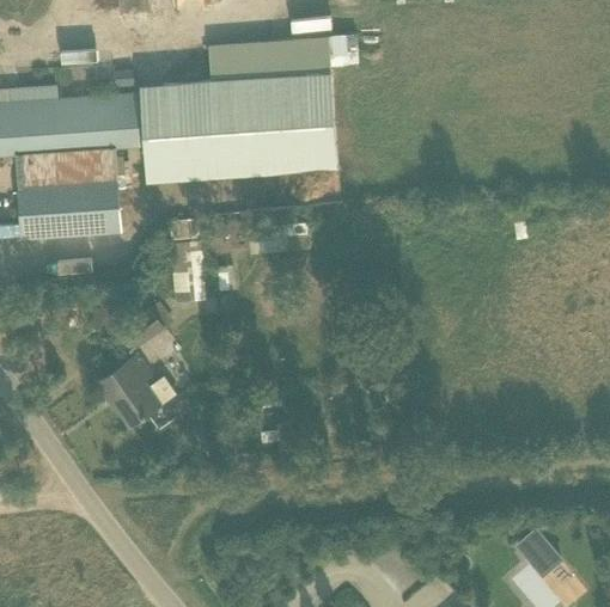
[(276,29),(316,23),(315,10),(274,14),(276,29)]
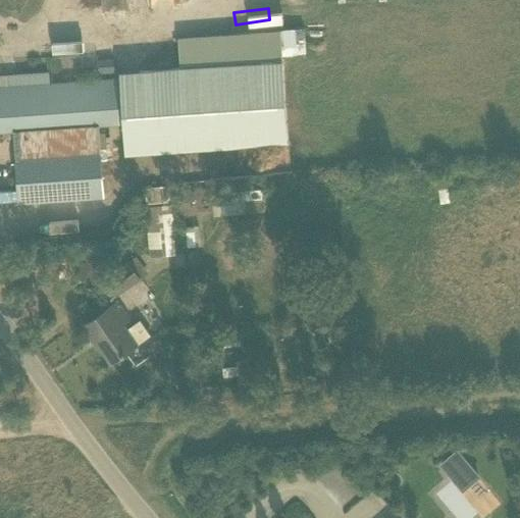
[(281,64),(280,64),(118,74),(124,157),(287,146),(281,64)]
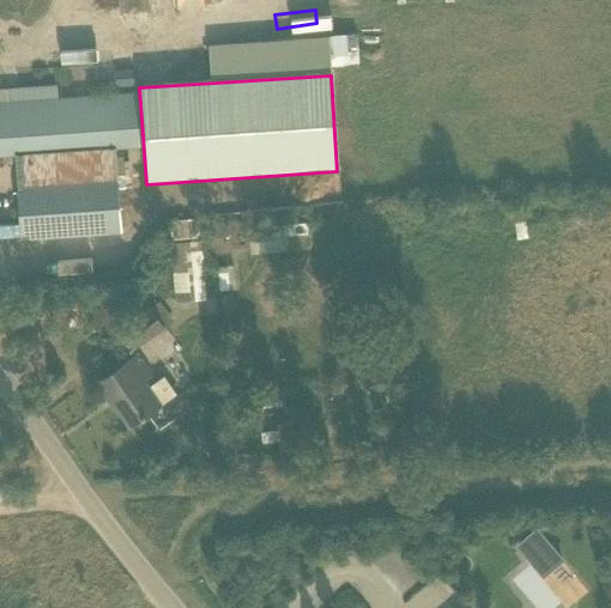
[(134,97),(0,107),(0,158),(16,158),(20,239),(119,232),(118,186),(115,151),(138,150),(134,97)]
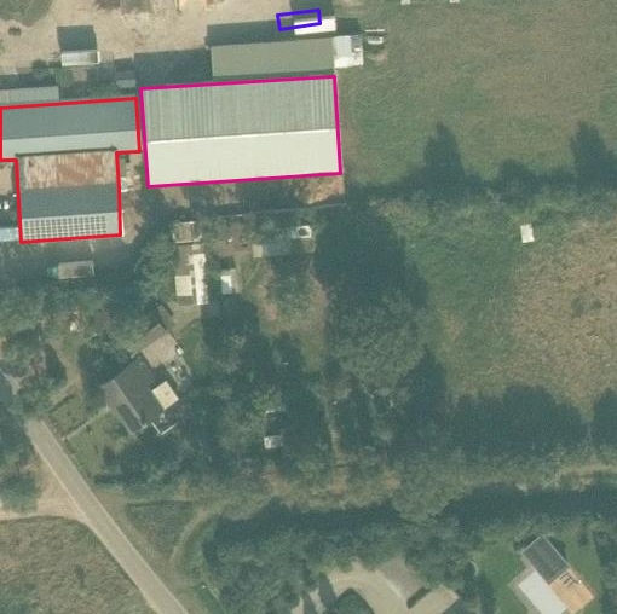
[(173,306),(203,305),(201,250),(174,252),(176,264),(171,264),(173,306)]
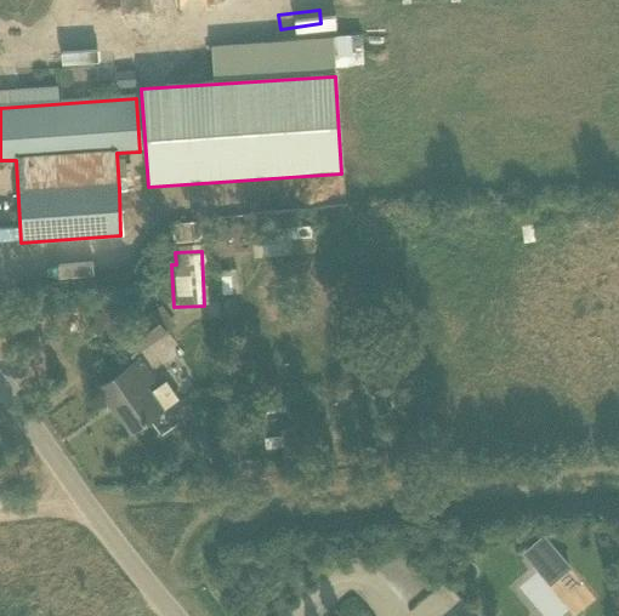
[(86,332),(87,332),(106,347),(124,323),(104,308),(86,332)]
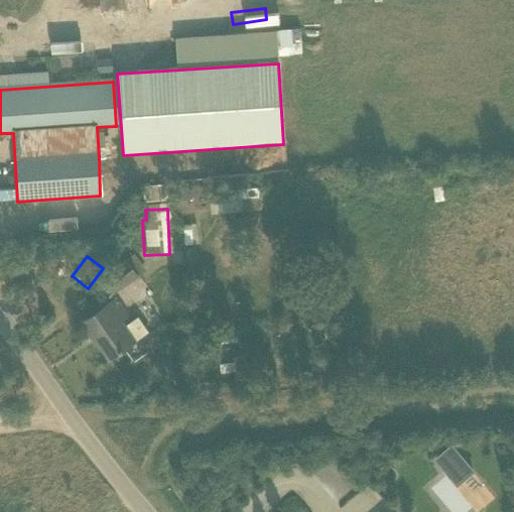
[(137,281),(125,263),(97,282),(109,300),(137,281)]
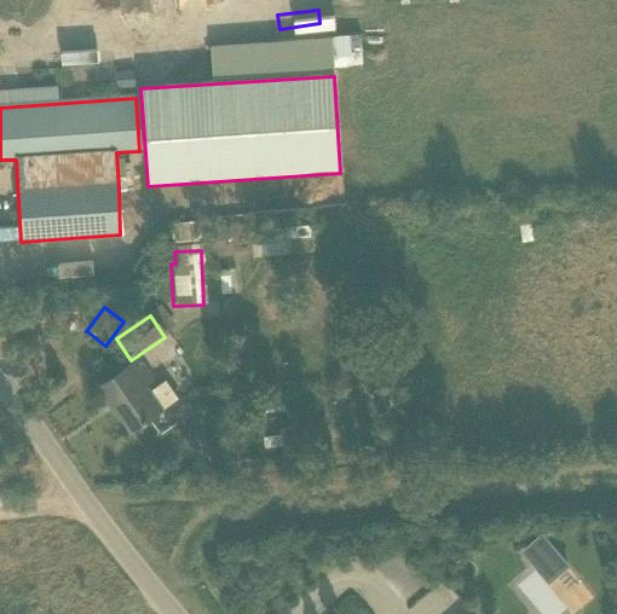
[(136,363),(97,391),(114,416),(116,415),(130,434),(160,413),(143,389),(150,384),(136,363)]
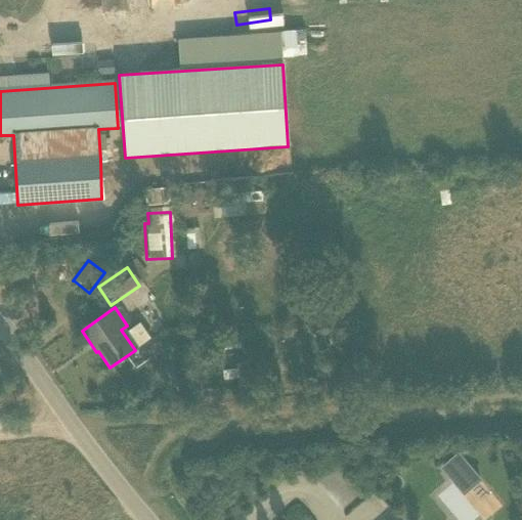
[(457,474),(448,466),(447,465),(441,470),(449,480),(457,474)]
